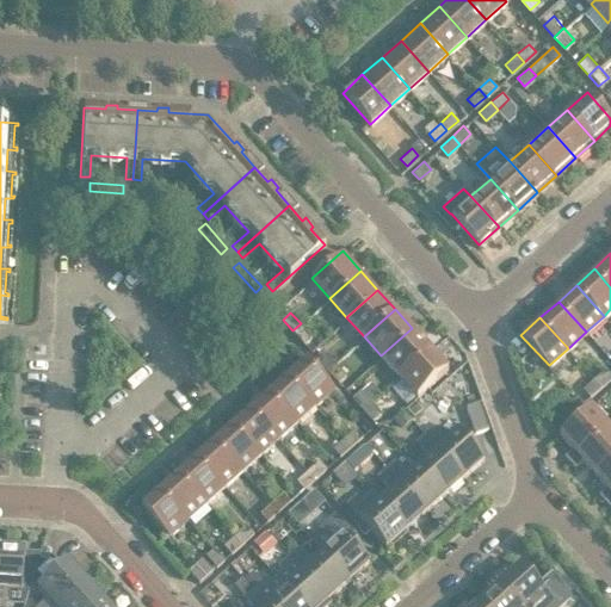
[(303,342),(310,335),(301,323),(292,330),(303,342)]
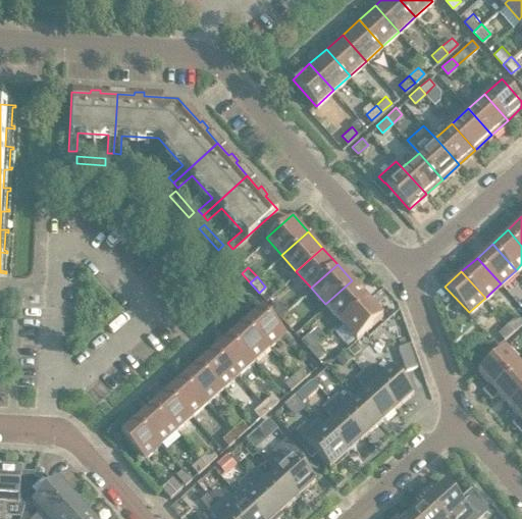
[(341,320),(366,297),(352,280),(325,304),(341,320)]
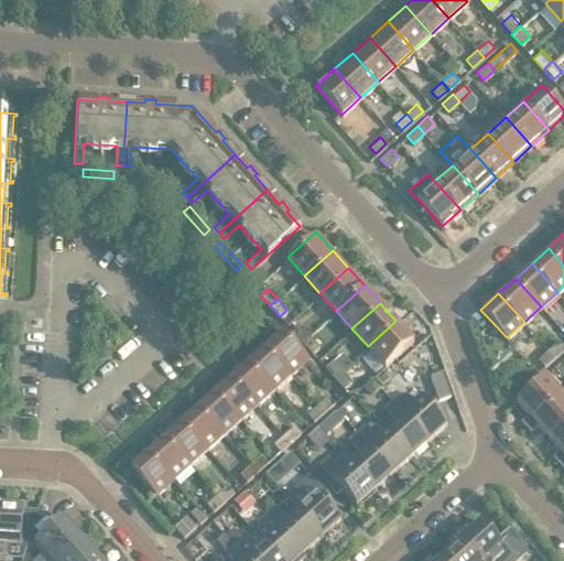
[(368,346),(384,365),(413,340),(396,321),(368,346)]
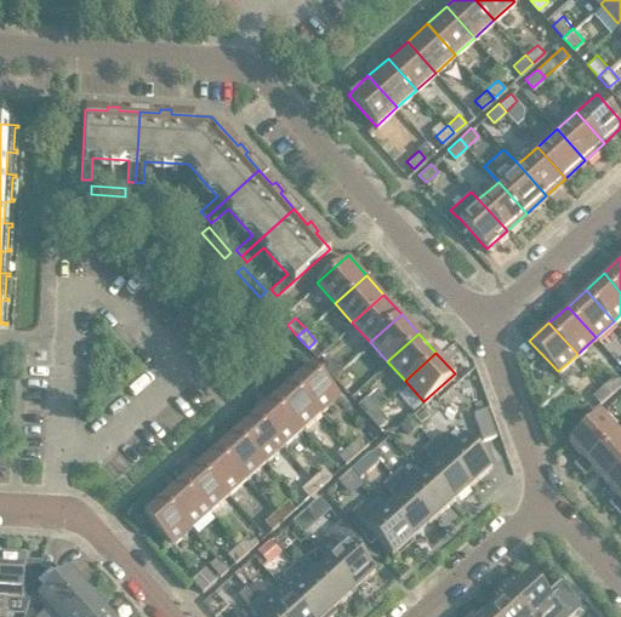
[(332,375),(341,367),(330,355),(322,363),(332,375)]
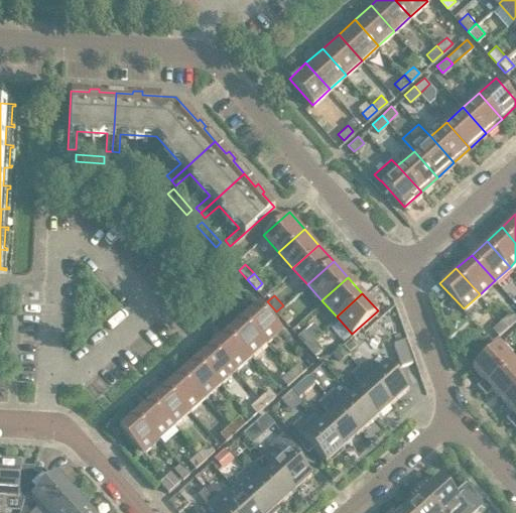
[(258,300),(242,315),(265,342),(281,327),(258,300)]
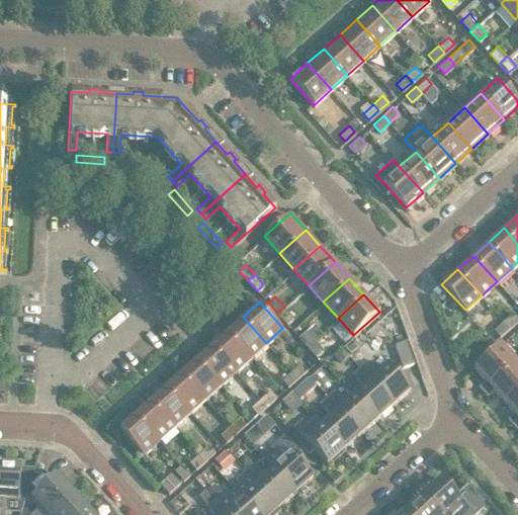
[(277,313),(286,323),(292,317),(284,307),(277,313)]
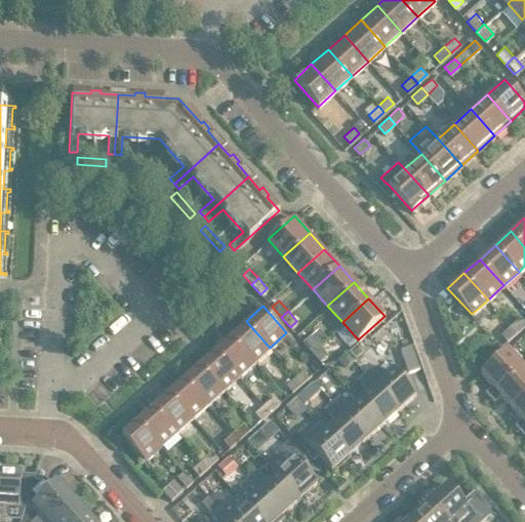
[(516,331),(524,322),(519,316),(510,324),(516,331)]
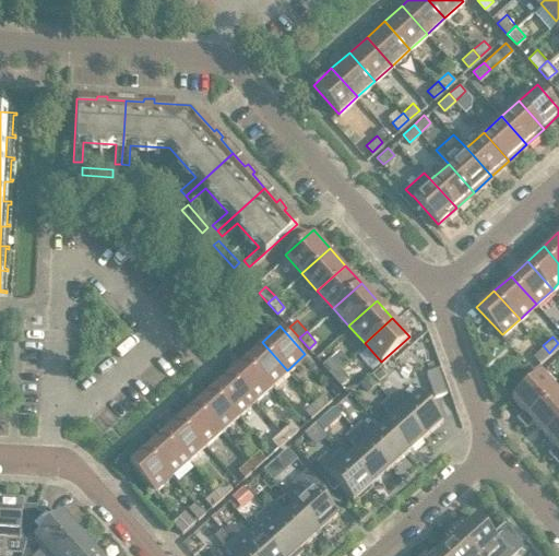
[(287,370),(262,342),(246,357),(271,385),(287,370)]
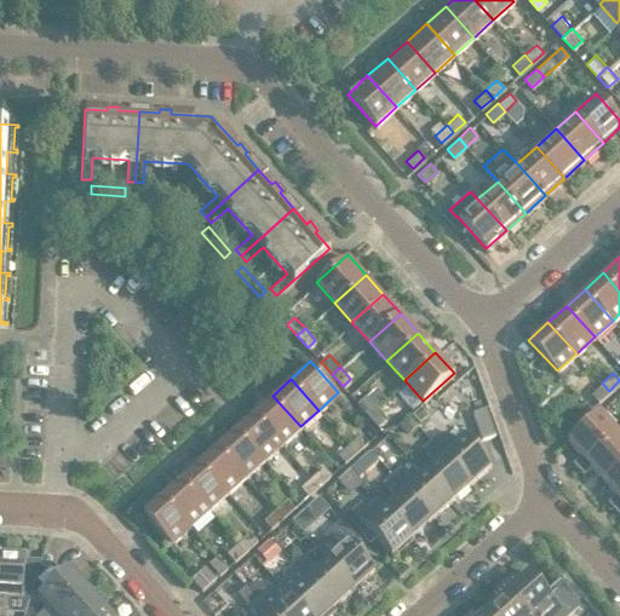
[(597,401),(609,391),(602,383),(590,393),(597,401)]
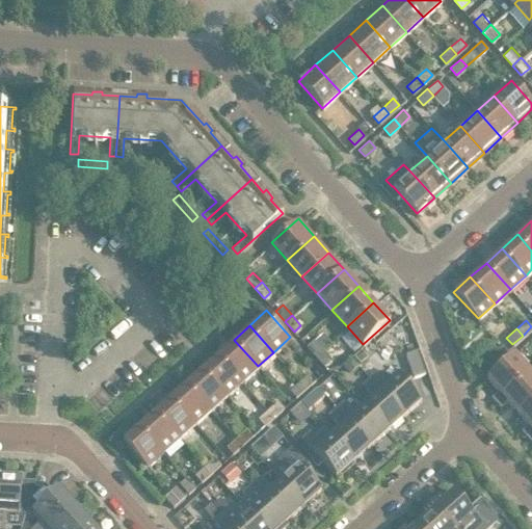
[(315,355),(322,349),(313,339),(307,345),(315,355)]
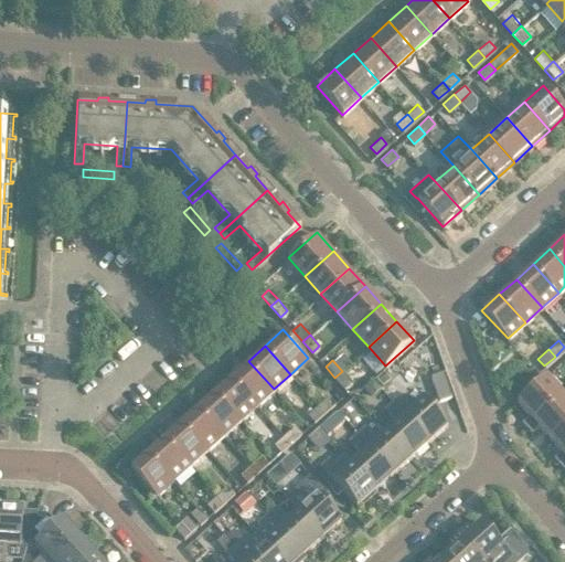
[(248,361),(232,375),(257,404),(274,389),(248,361)]
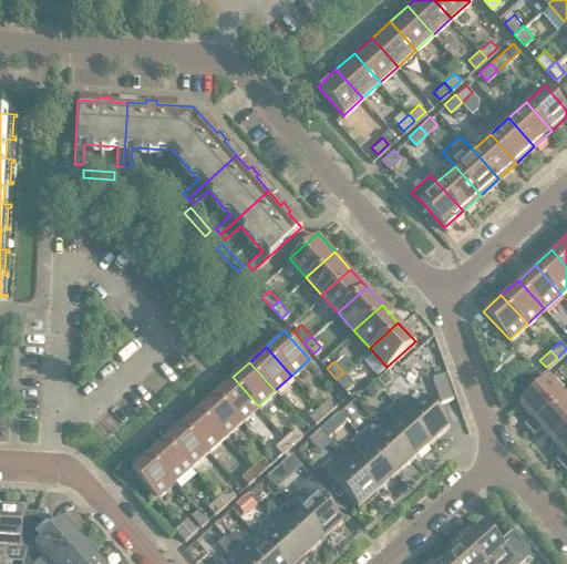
[(382,385),(390,378),(384,371),(377,377),(382,385)]
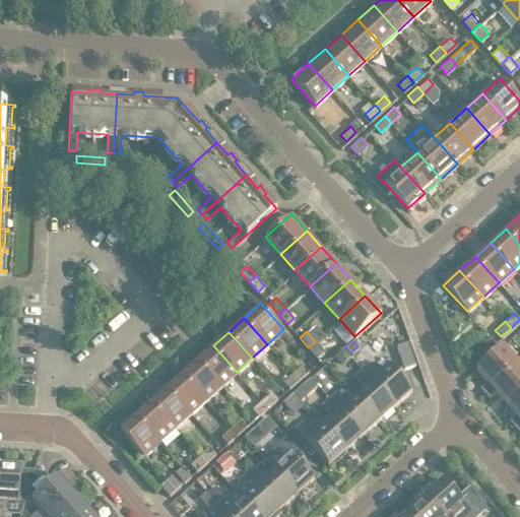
[(407,340),(396,343),(403,366),(414,363),(407,340)]
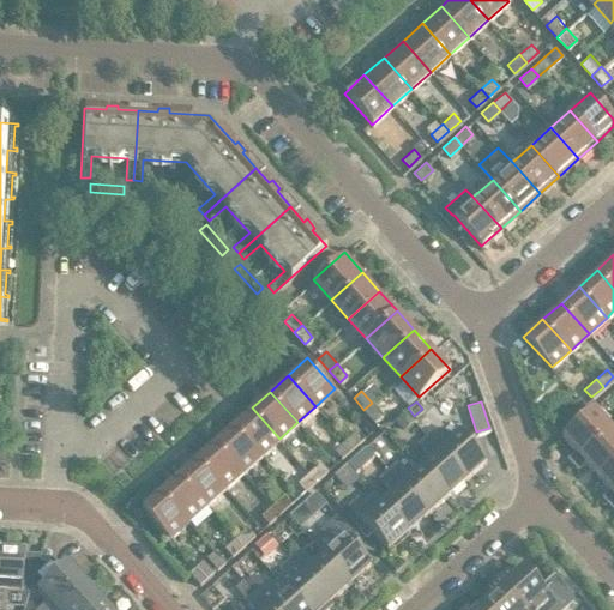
[(363,410),(373,421),(381,414),(372,403),(363,410)]
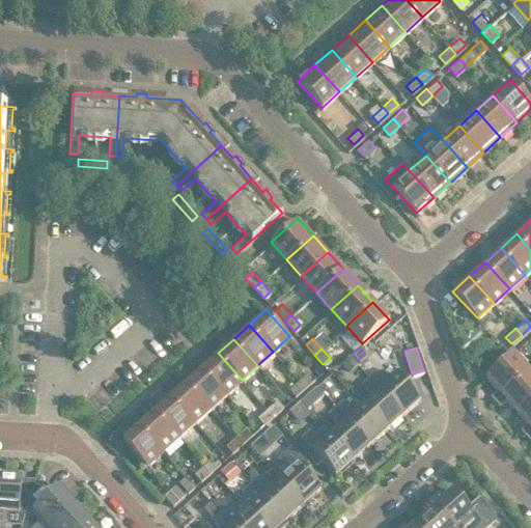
[(497,389),(490,395),(494,399),(528,369),(512,352),(485,376),(497,389)]
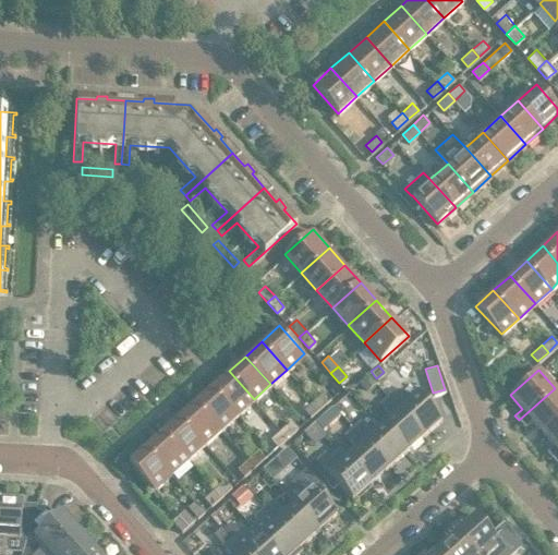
[(254,399),(229,371),(213,386),(238,414),(254,399)]
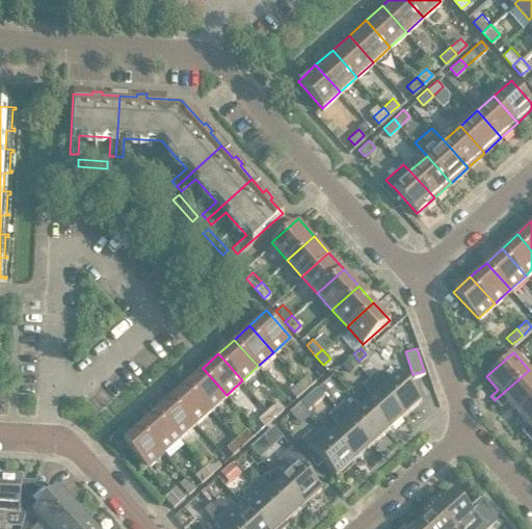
[(203,368),(186,381),(210,408),(227,395),(203,368)]
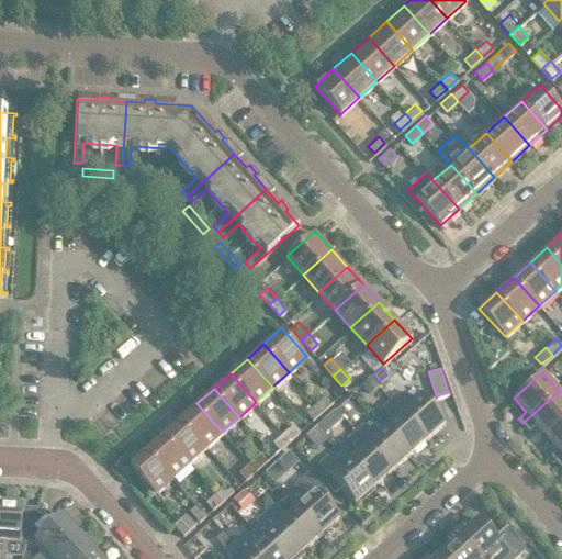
[(409,403),(397,390),(390,398),(426,437),(445,421),(419,393),(409,403)]
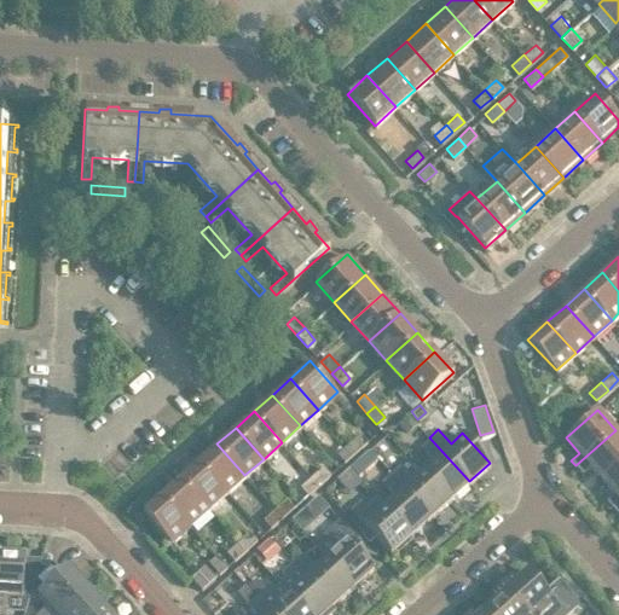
[(582,471),(590,464),(602,477),(618,462),(618,434),(615,430),(576,465),(582,471)]
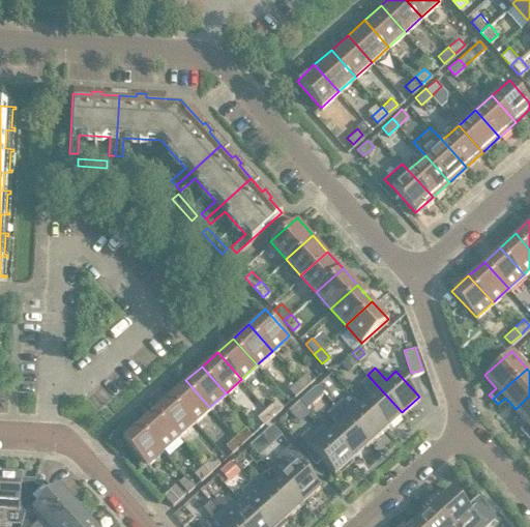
[(303,385),(314,377),(307,370),(298,379),(303,385)]
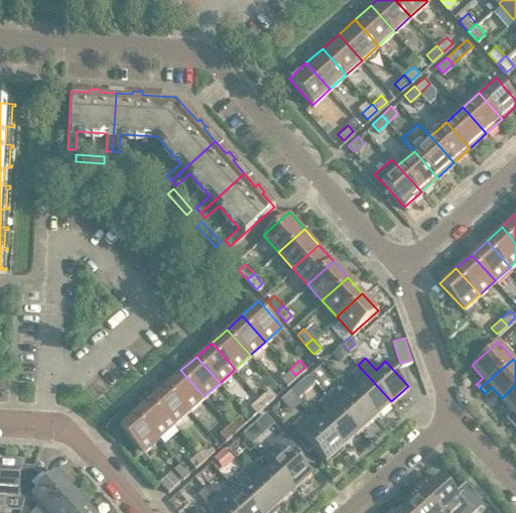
[(361,383),(352,391),(375,416),(391,401),(358,365),(350,371),(361,383)]
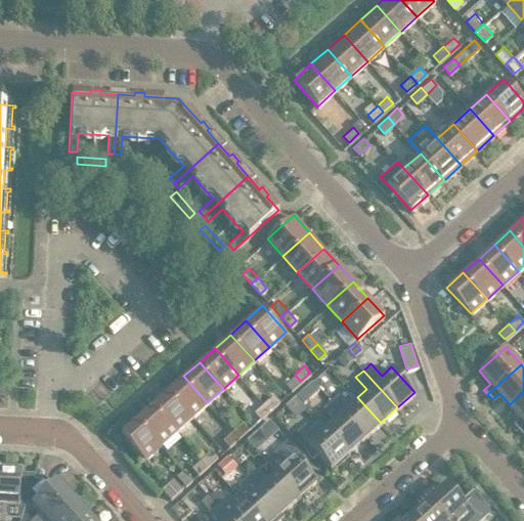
[(291,390),(300,381),(295,375),(285,383),(291,390)]
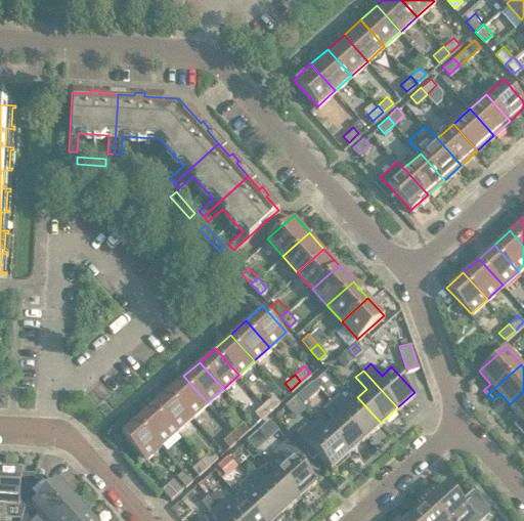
[(191,417),(207,402),(183,376),(168,390),(191,417)]
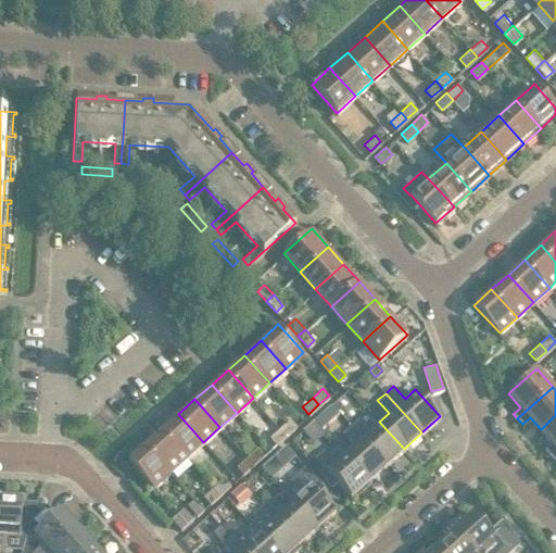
[(314,418),(320,426),(338,411),(331,403),(314,418)]
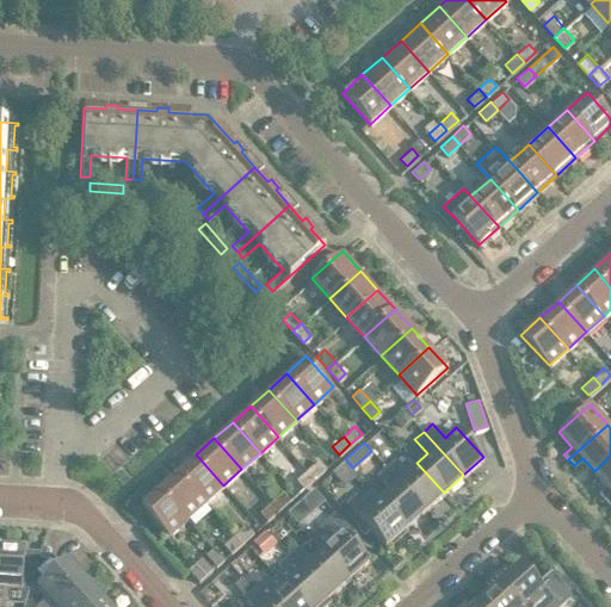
[(196,454),(178,471),(205,501),(223,485),(196,454)]
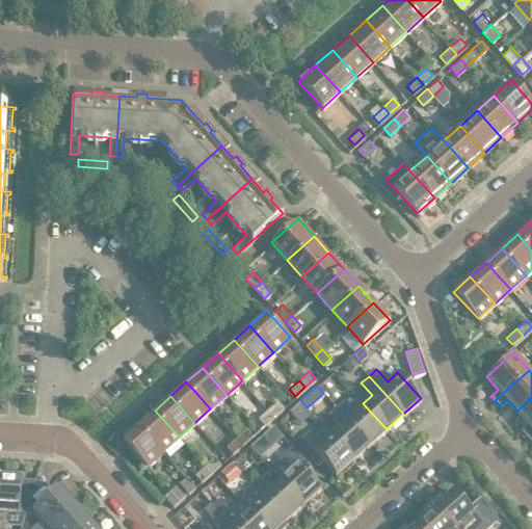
[(528,423),(521,429),(525,434),(531,427),(531,397),(517,411),(528,423)]
